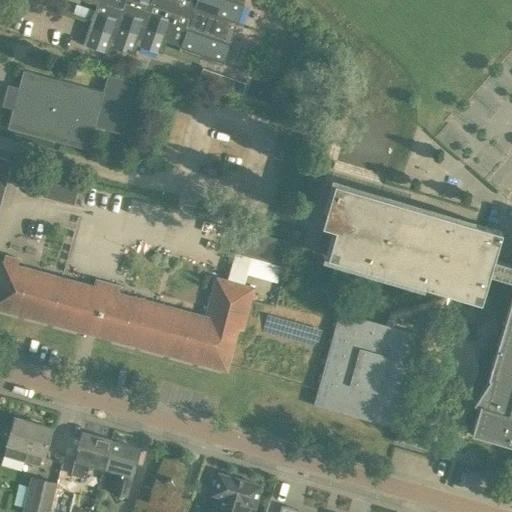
[(135,54),(138,46),(161,54),(165,41),(179,46),(178,51),(221,66),(244,1),(242,0),(83,0),(97,5),(83,45),(108,54),(111,46),(135,54)]
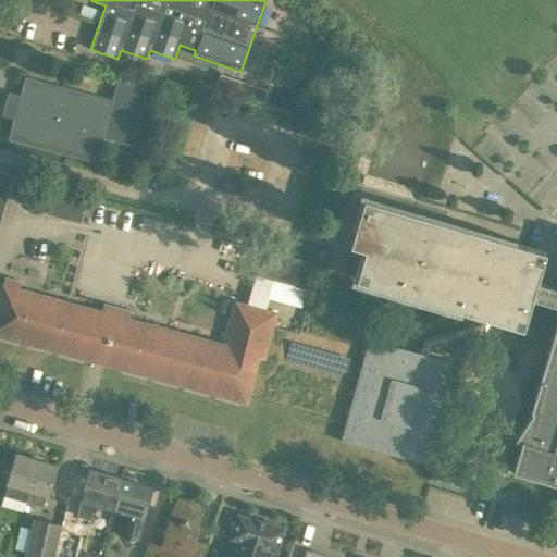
[(267,90),(220,74),(215,87),(262,103),(267,90)]
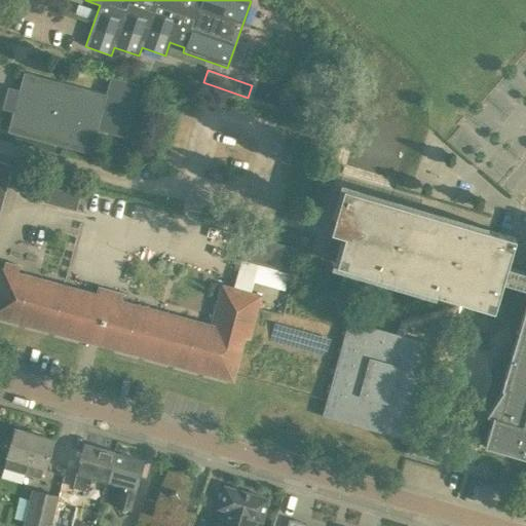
[(7,132),(90,154),(92,147),(97,130),(124,138),(139,84),(111,77),(107,95),(23,72),(17,92),(9,90),(5,107),(13,109),(7,132)]
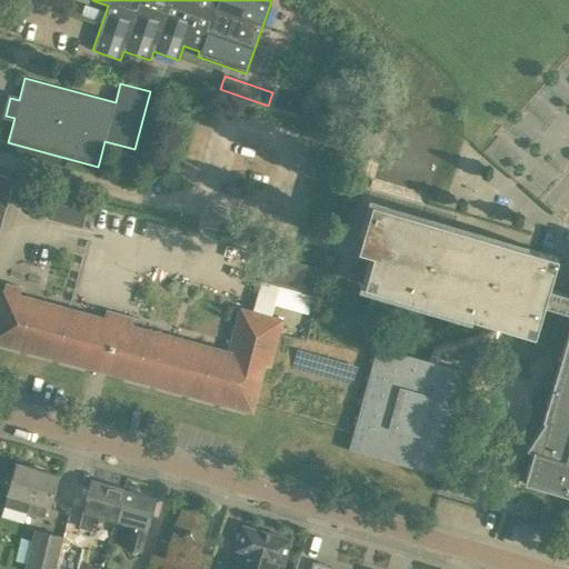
[(0,229),(13,181),(0,177),(0,229)]
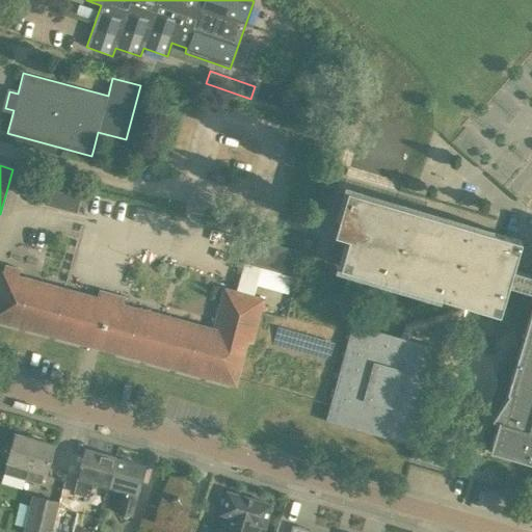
[(81,191),(48,182),(43,204),(76,212),(81,191)]
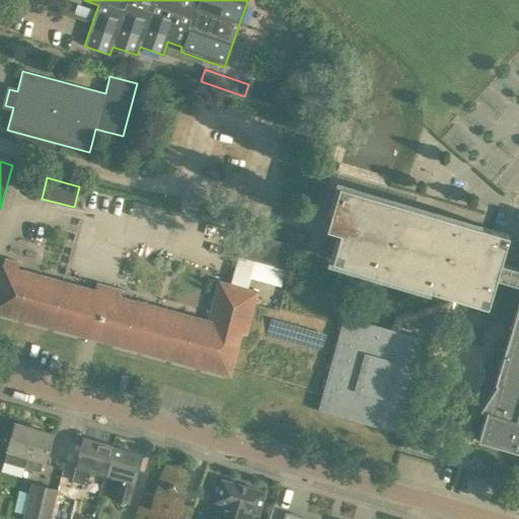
[(518,267),(502,263),(510,234),(341,183),(340,188),(327,227),(342,231),(334,258),(449,294),(446,302),(396,314),(392,330),(343,316),(321,393),(316,411),(401,435),(413,393),(428,340),(401,332),(404,322),(454,310),(458,297),(489,306),(497,278),(518,284),(518,312),(498,383),(480,408),(487,410),(478,432),(476,440),(518,452),(518,267)]
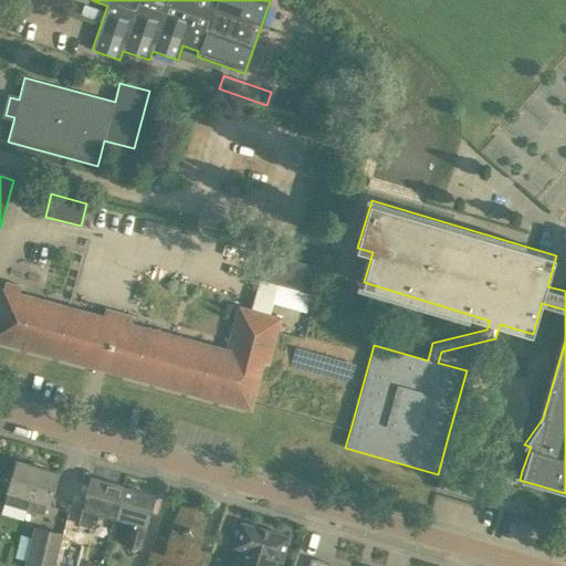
[(317,266),(265,253),(258,280),(311,294),(317,266)]
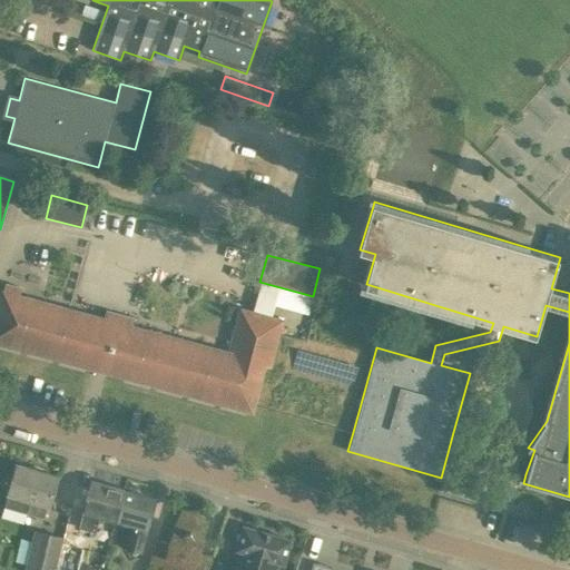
[(105,311),(102,320),(69,311),(2,293),(0,302),(0,344),(92,369),(99,371),(106,373),(251,412),(253,405),(264,364),(269,366),(277,334),(281,323),(241,312),(228,354),(222,352),(180,341),(172,338),(130,327),(133,318),(114,313),(105,311)]
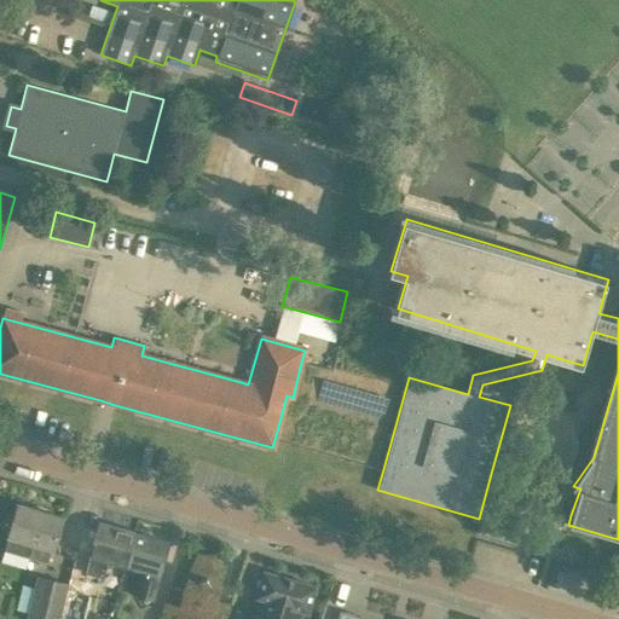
[(316,400),(382,420),(389,398),(322,377),(316,400)]
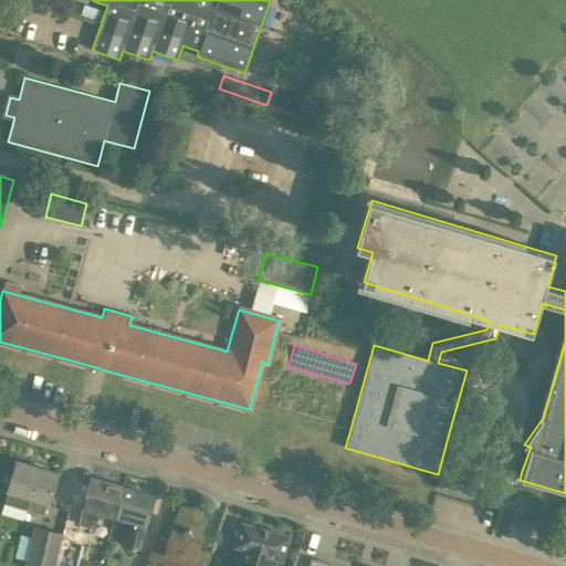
[(28,511),(44,515),(48,502),(49,503),(56,473),(14,462),(7,491),(30,498),(28,511)]
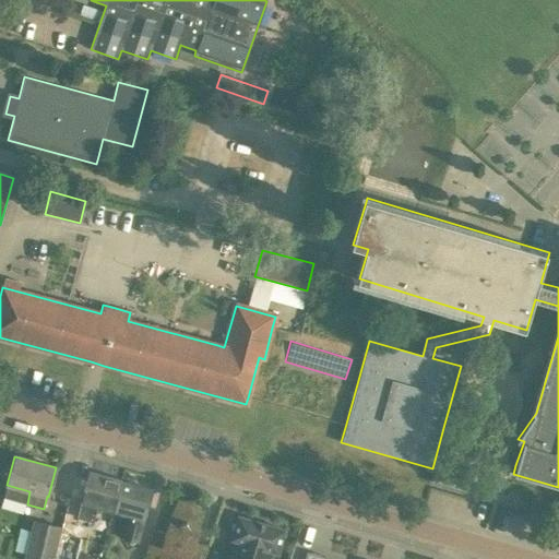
[(81,502),(82,502),(78,519),(92,522),(97,507),(111,511),(120,480),(88,473),(81,502)]
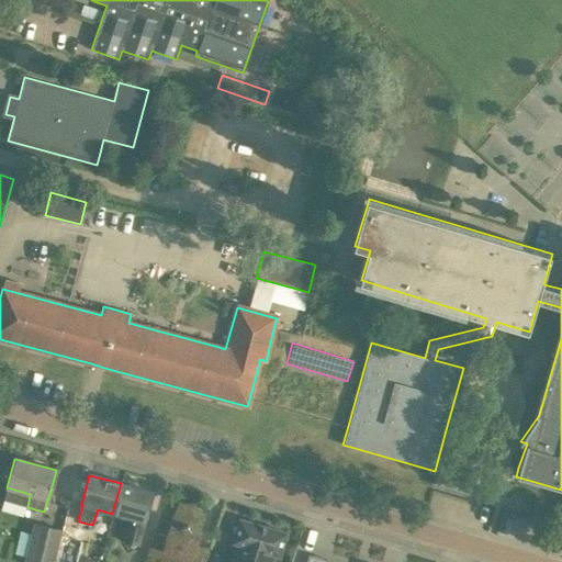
[(144,521),(152,492),(121,483),(112,514),(126,517),(120,540),(139,546),(146,523),(144,521)]
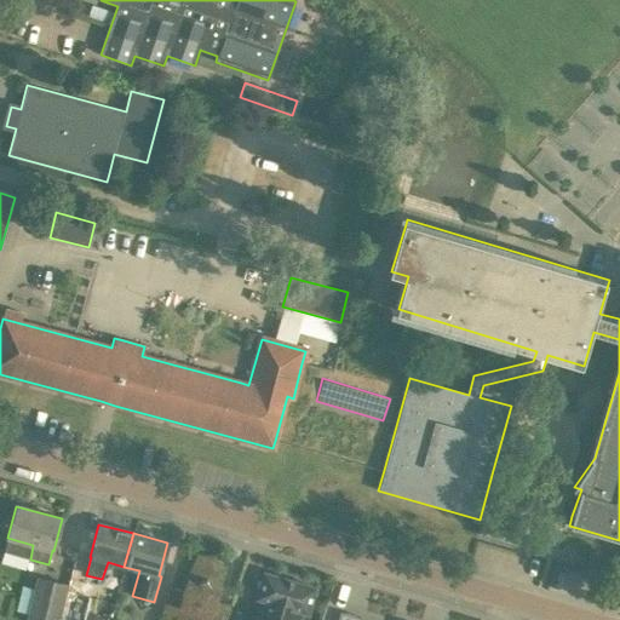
[(201,557),(188,593),(174,589),(167,614),(183,618),(182,619),(230,619),(235,607),(220,603),(229,566),(216,558),(201,557)]
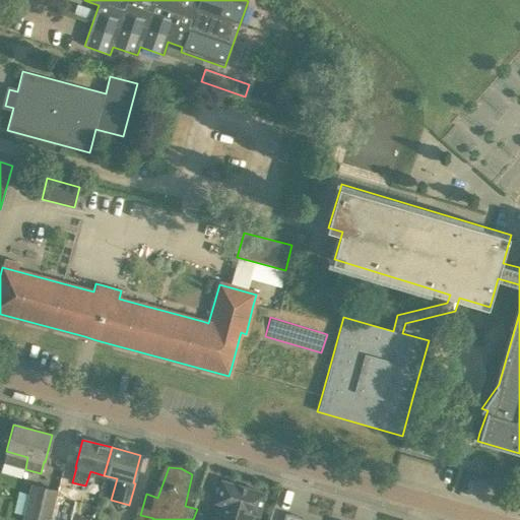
[(253,519),(255,514),(257,515),(264,494),(220,480),(214,502),(216,503),(211,519),(253,519)]
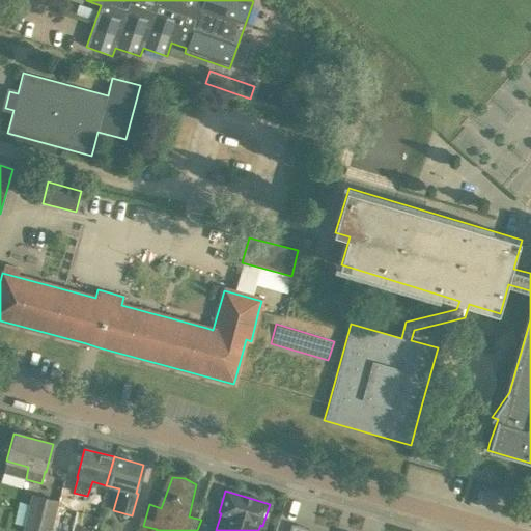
[(51,530),(58,501),(31,495),(22,530),(51,530)]
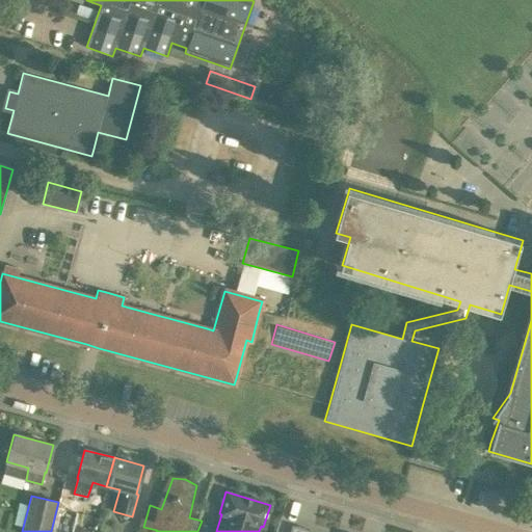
[(72,531),(77,511),(62,508),(55,531),(72,531)]
